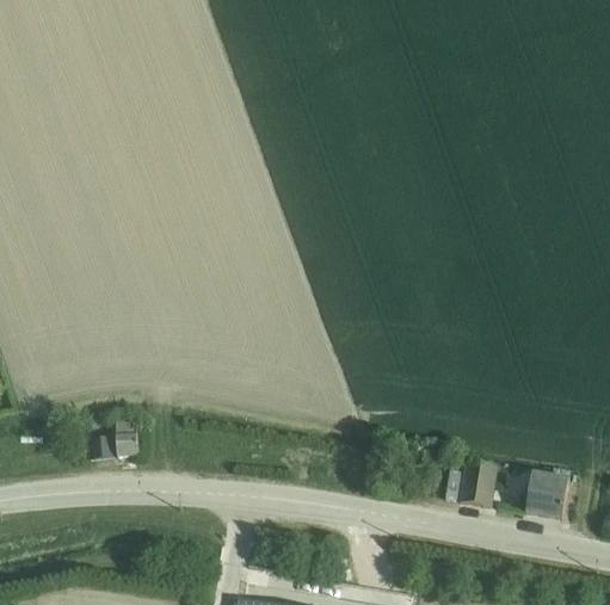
[(133,419),(115,420),(117,455),(139,454),(137,433),(133,433),(133,419)]
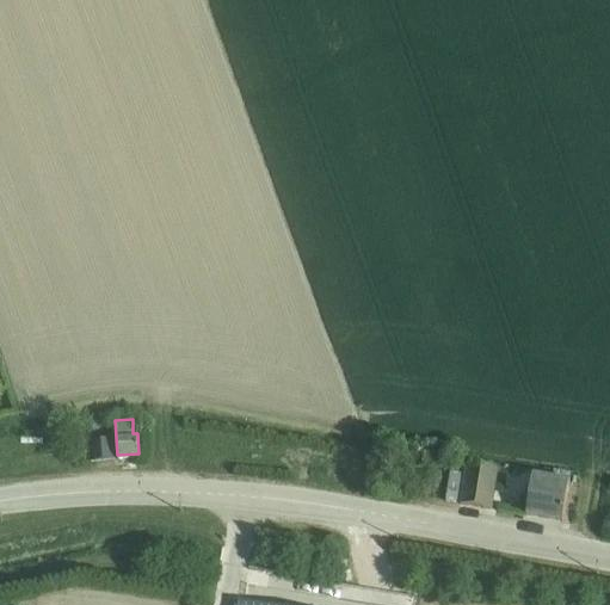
[(91,451),(84,452),(85,458),(112,455),(110,436),(88,438),(91,451)]
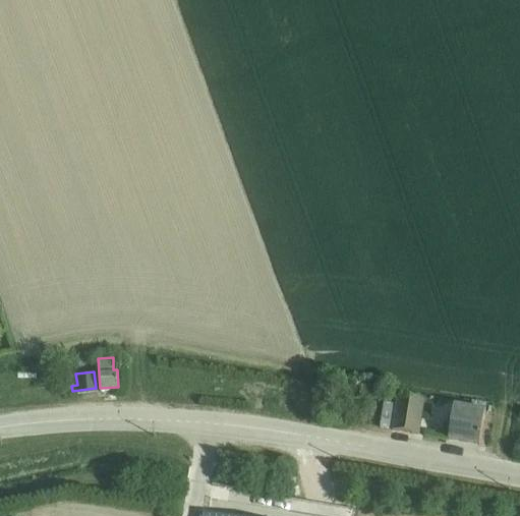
[(397,392),(392,426),(418,431),(423,396),(397,392)]
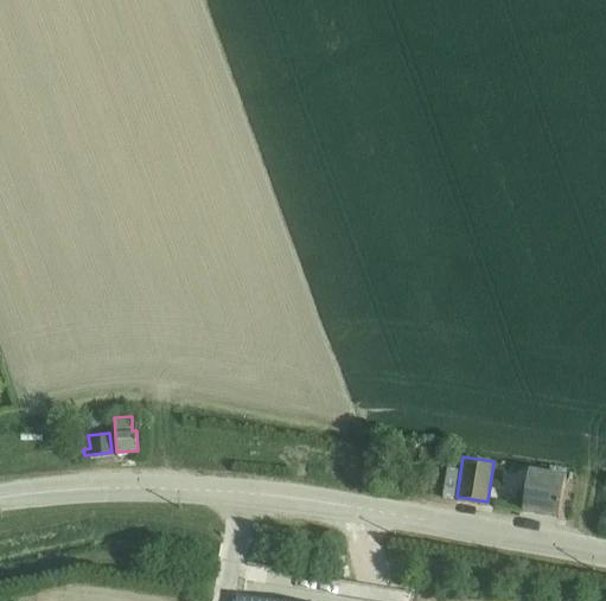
[(447,465),(442,492),(453,494),(458,467),(447,465)]
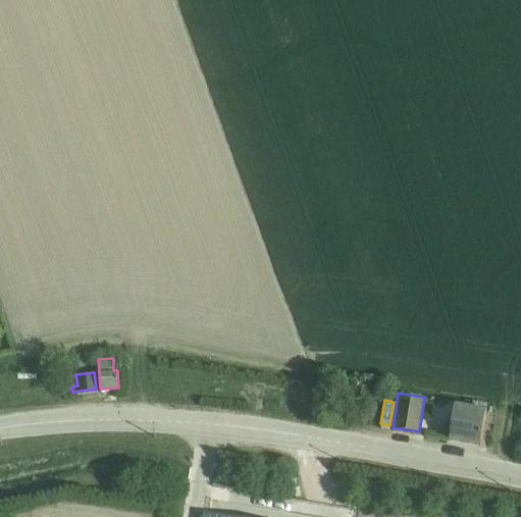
[(455,403),(449,436),(480,443),(487,402),(472,400),(472,406),(455,403)]
